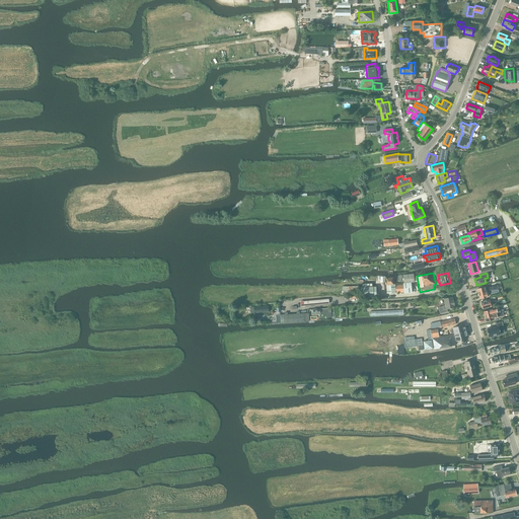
[(415,282),(414,274),(403,275),(392,276),(393,277),(386,278),(386,285),(387,293),(389,293),(391,293),(396,292),(396,293),(404,292),(404,293),(413,293),(412,282),(415,282)]
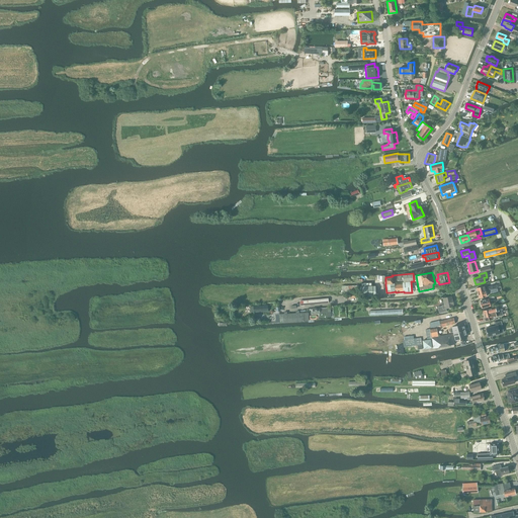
[(361,285),(361,295),(376,295),(376,285),(361,285)]
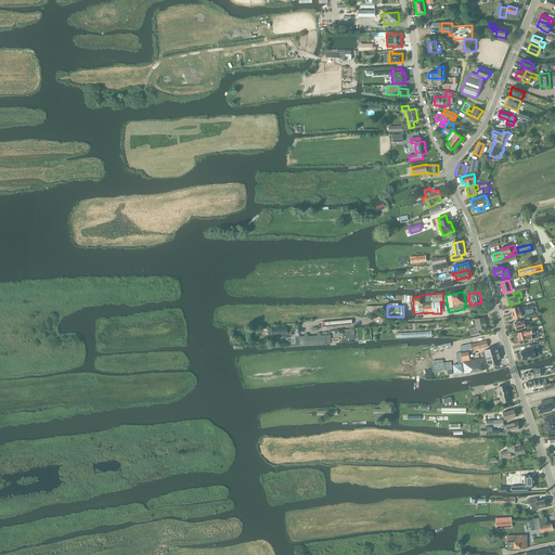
[(512,314),(520,312),(526,310),(532,309),(531,306),(530,306),(519,309),(518,307),(511,309),(511,310),(511,311),(512,312),(512,314)]
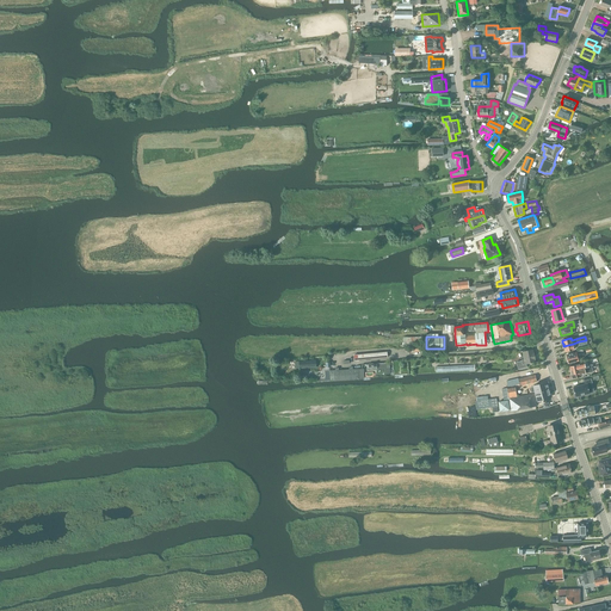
[(573,344),(563,346),(565,349),(565,351),(566,351),(566,352),(574,350),(574,349),(587,344),(586,340),(579,341),(573,344)]
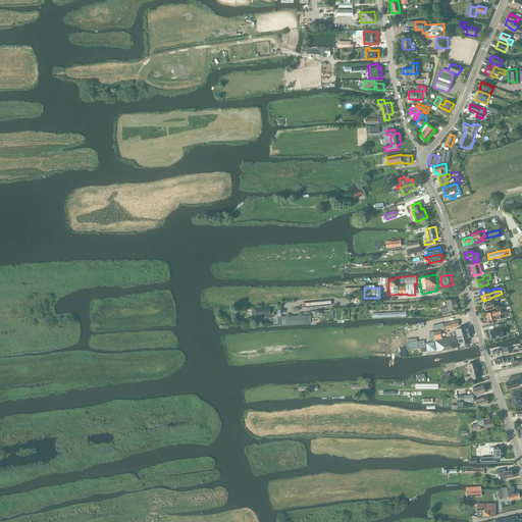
[(450,311),(458,309),(456,299),(447,300),(448,307),(446,307),(446,308),(441,309),(442,315),(451,314),(450,311)]
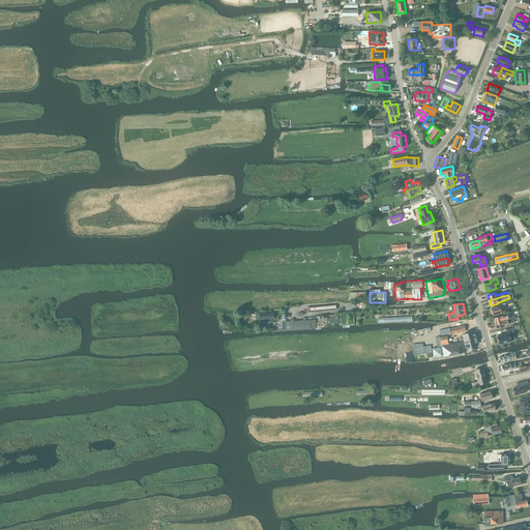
[(492,308),(492,312),(492,314),(493,314),(493,315),(502,313),(501,308),(506,307),(505,303),(501,304),(502,306),(500,307),(500,305),(494,307),(493,307),(492,308)]
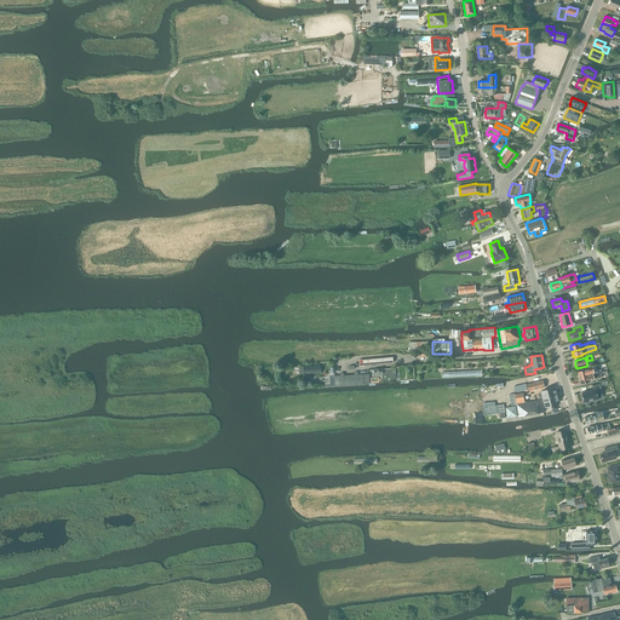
[(395,368),(374,369),(374,375),(391,374),(392,379),(396,379),(396,374),(395,368)]
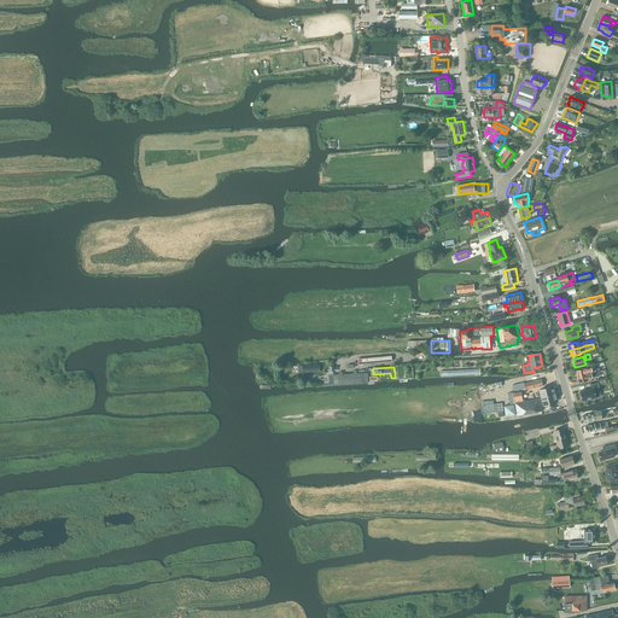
[(584,368),(576,371),(578,377),(593,373),(592,367),(584,368)]
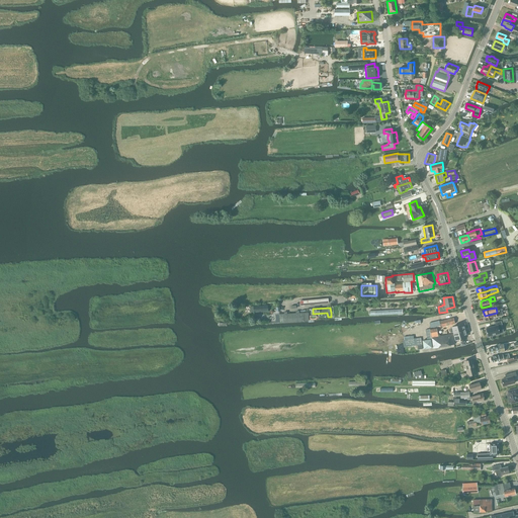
[(497,313),(485,316),(486,321),(493,319),(493,318),(503,316),(502,312),(500,312),(497,313)]
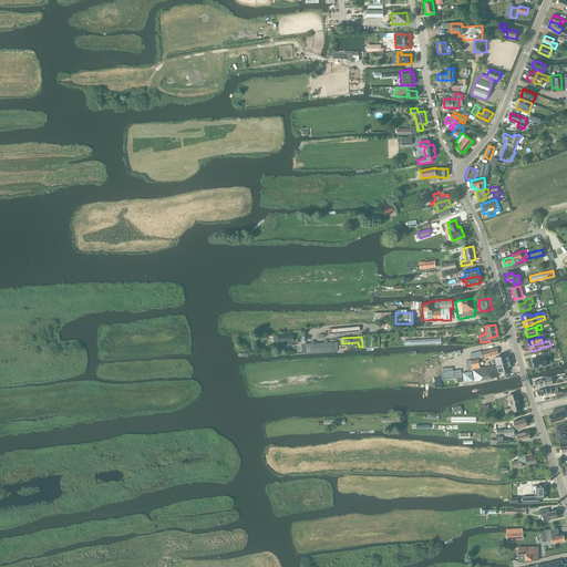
[(333,352),(333,342),(306,343),(306,354),(333,352)]
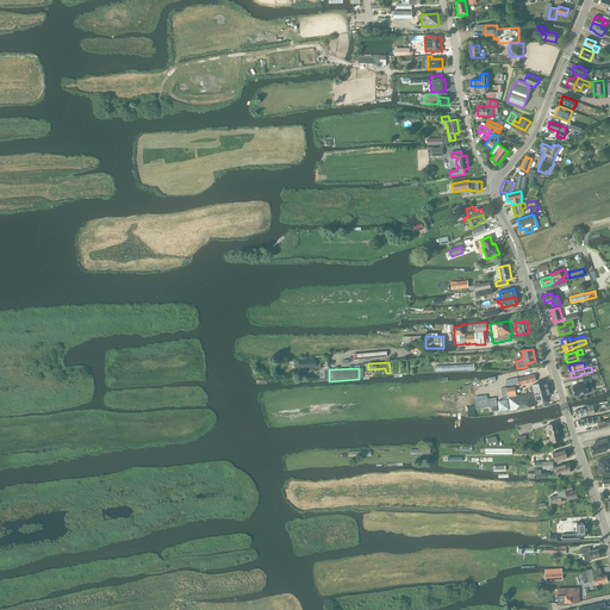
[(508,386),(518,384),(520,385),(536,381),(535,374),(517,379),(517,378),(506,380),(508,386)]
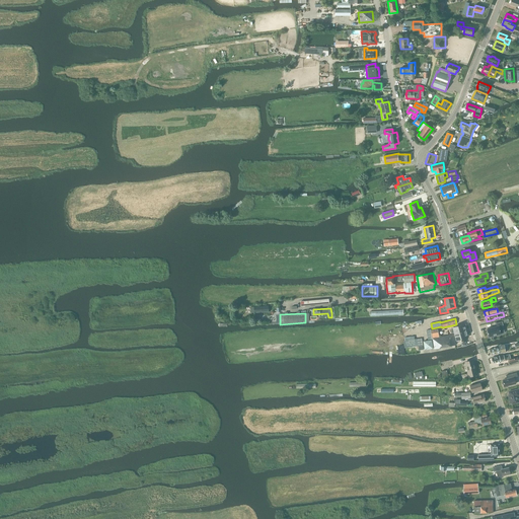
[(497,326),(488,328),(490,338),(501,335),(499,326),(503,325),(502,321),(496,323),(497,326)]
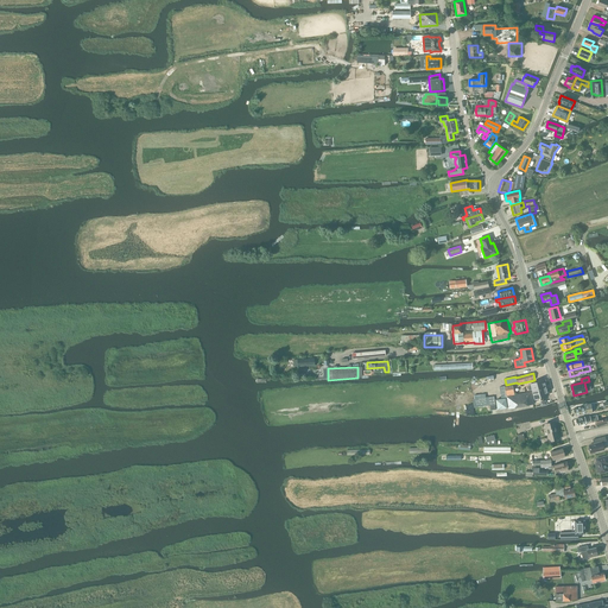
[(532,390),(532,392),(546,387),(548,386),(546,381),(545,381),(544,380),(530,384),(529,385),(529,386),(527,386),(529,391),(532,390)]
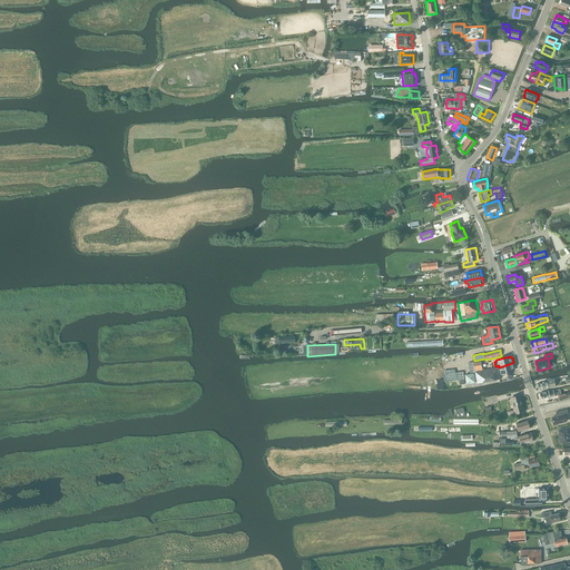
[(470,372),(470,374),(475,373),(477,383),(500,380),(498,367),(482,371),(481,362),(473,363),(473,362),(469,363),(470,372)]
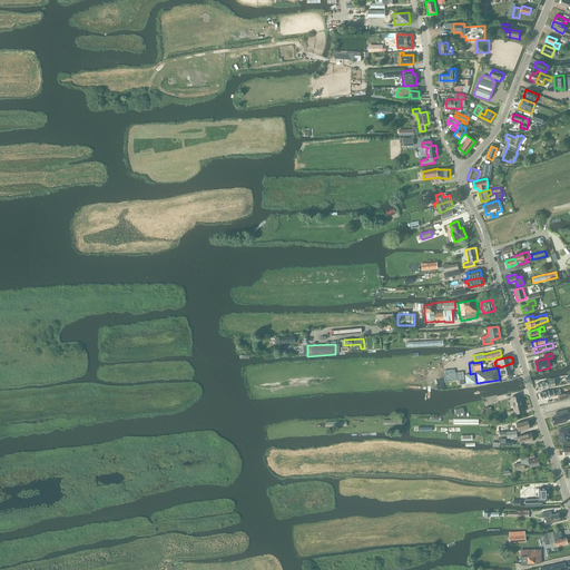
[(512,363),(499,367),(501,374),(514,371),(513,369),(514,369),(513,364),(512,364),(512,363)]
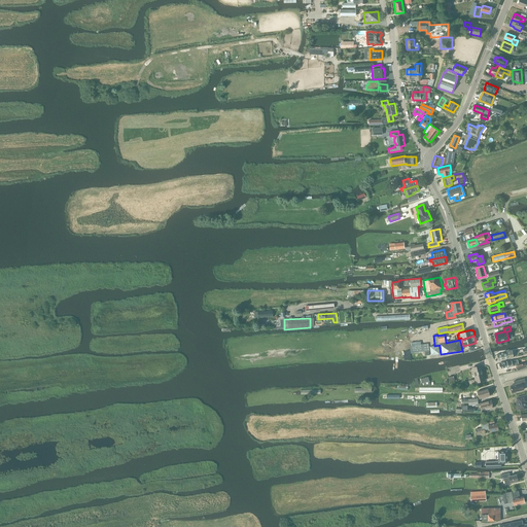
[(410,346),(411,353),(429,351),(428,344),(421,345),(421,342),(411,343),(411,346),(410,346)]
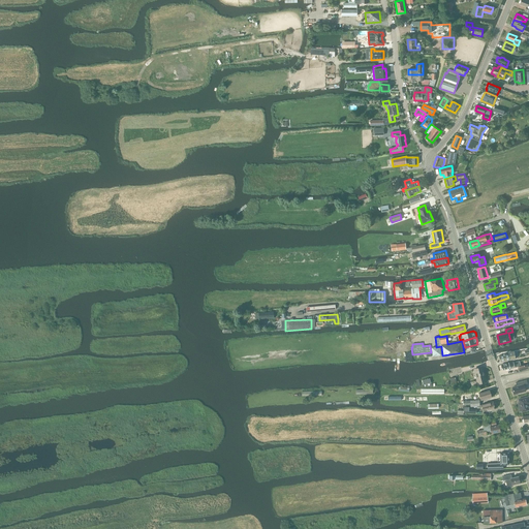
[(499,356),(500,362),(516,359),(514,351),(508,352),(509,354),(499,356)]
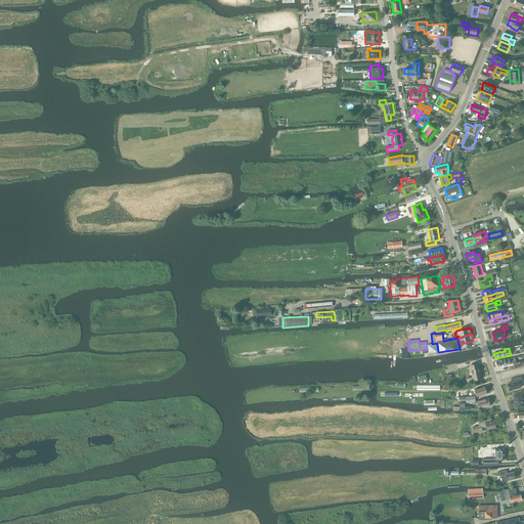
[(505,359),(496,361),(497,366),(506,364),(506,365),(508,364),(510,364),(513,363),(516,362),(515,357),(509,359),(509,358),(505,360),(505,359)]
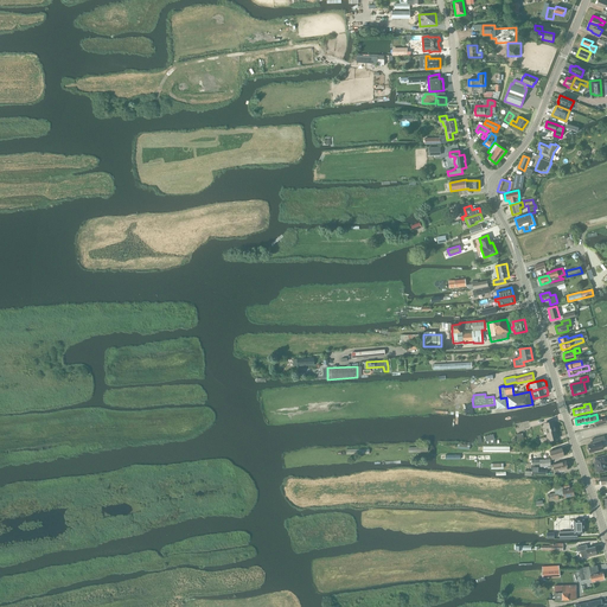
[(548,443),(551,442),(551,439),(558,438),(555,422),(544,425),(548,436),(537,440),(538,442),(548,443)]
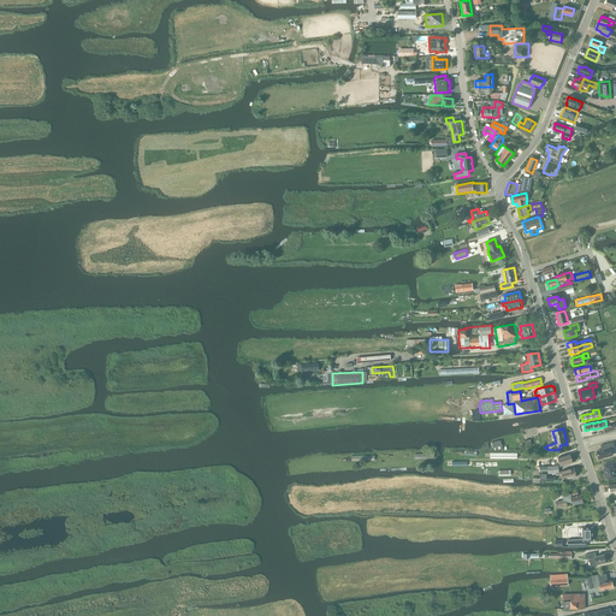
[(610,448),(614,446),(612,442),(600,445),(602,450),(597,451),(598,455),(596,455),(598,461),(603,460),(603,457),(612,455),(610,448)]
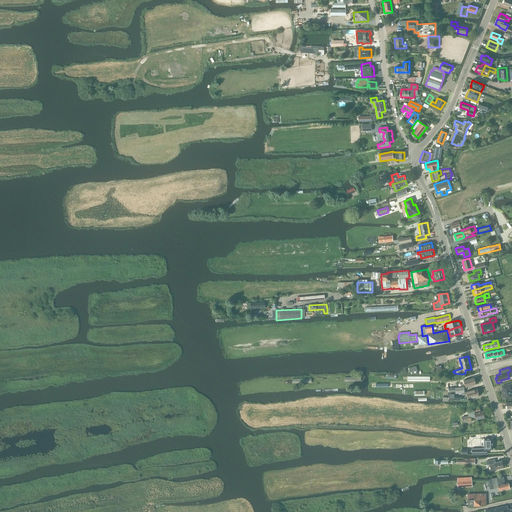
[(476,384),(474,377),(464,380),(466,387),(476,384)]
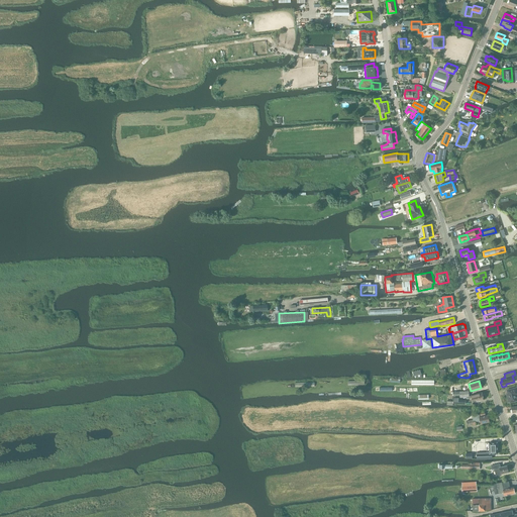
[(507,391),(508,397),(507,397),(508,402),(510,402),(510,403),(516,401),(515,396),(516,395),(516,388),(507,391)]
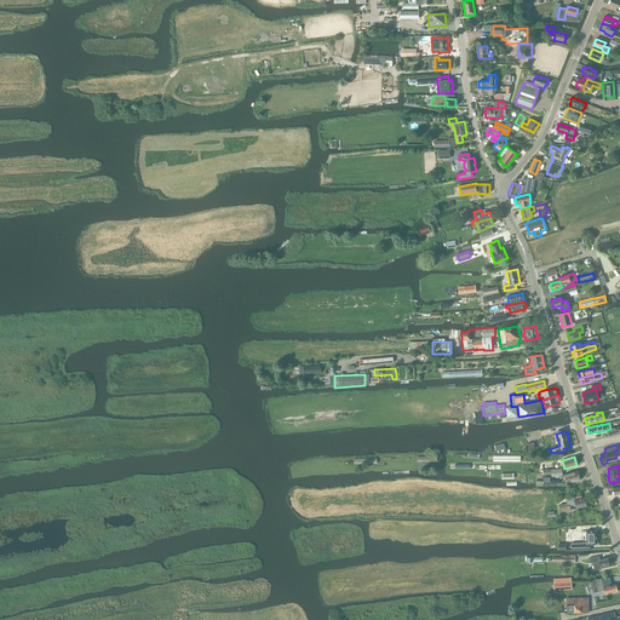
[(570,478),(570,482),(580,480),(578,471),(564,475),(566,480),(570,478)]
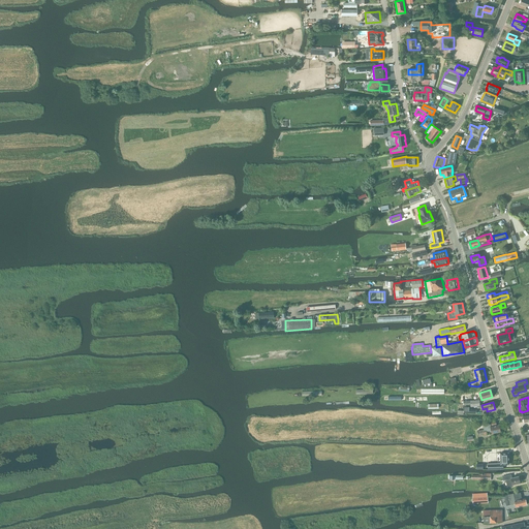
[(484,430),(477,431),(478,436),(487,434),(486,432),(487,432),(491,431),(492,434),(500,432),(499,425),(491,427),(490,424),(483,426),(484,430)]
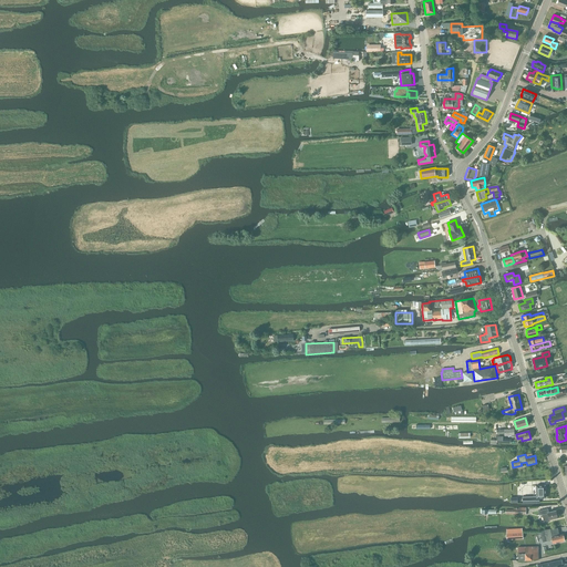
[(546,497),(545,485),(536,486),(537,496),(523,497),(524,504),(539,503),(539,497),(546,497)]
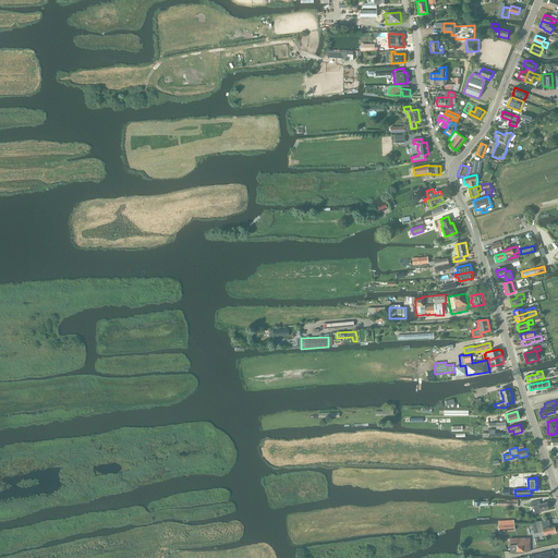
[(542,511),(548,509),(549,509),(548,507),(547,502),(540,505),(540,500),(530,502),(531,507),(533,507),(535,514),(542,512),(542,511)]
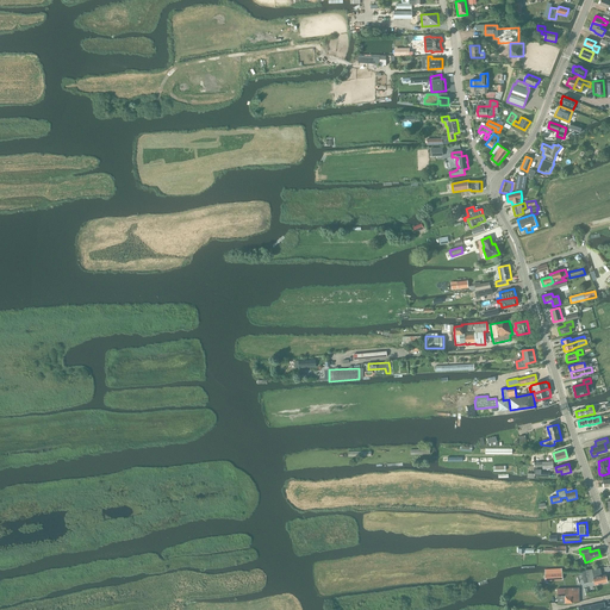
[(586,571),(582,572),(584,583),(589,582),(589,583),(595,582),(595,585),(608,583),(605,576),(593,578),(592,570),(586,571)]
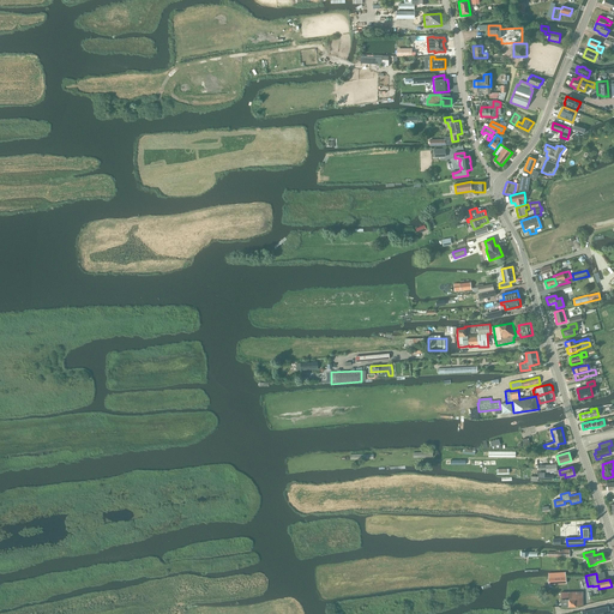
[(583,591),(561,593),(561,607),(583,606),(583,591)]
